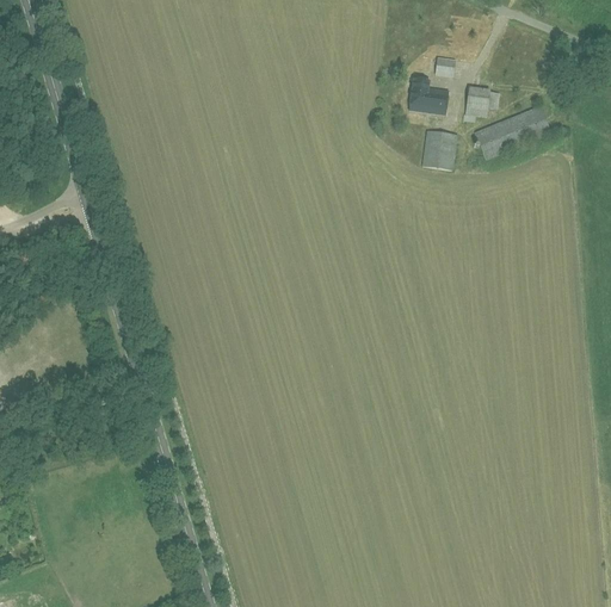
[(454,75),(456,60),(437,57),(434,73),(454,75)]
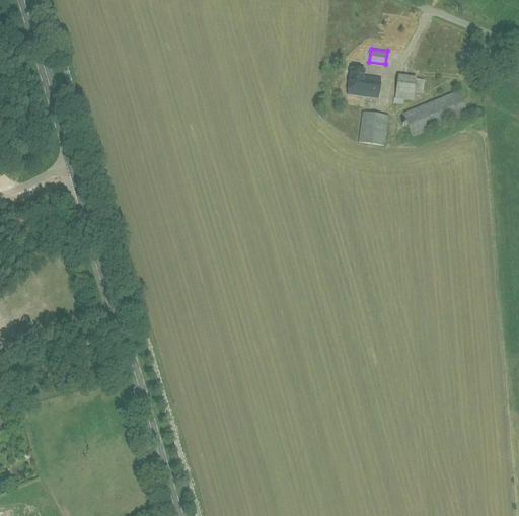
[(378,96),(381,76),(364,74),(364,68),(351,66),(347,92),(378,96)]
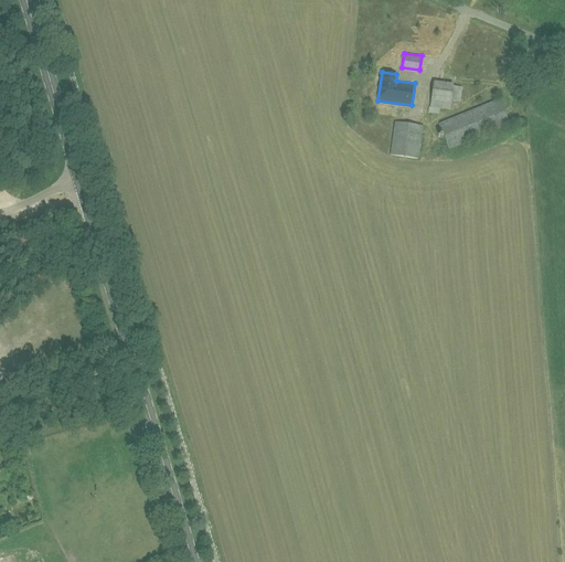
[(460,102),(462,86),(452,84),(454,82),(434,80),(430,105),(428,105),(428,110),(439,112),(440,106),(449,107),(450,99),(460,102)]
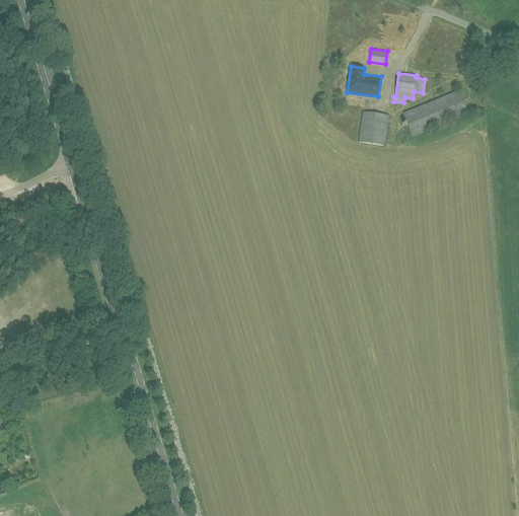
[(413,135),(468,112),(459,89),(403,113),(413,135)]
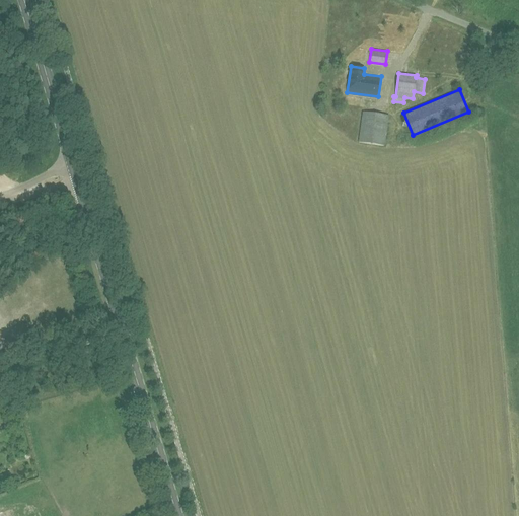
[(384,144),(388,114),(363,111),(359,140),(384,144)]
